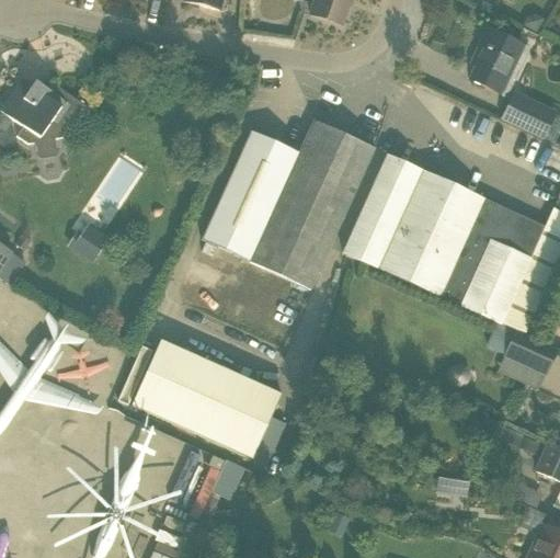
[(184,0),(221,9),(223,2),(228,3),(228,0),(184,0)]
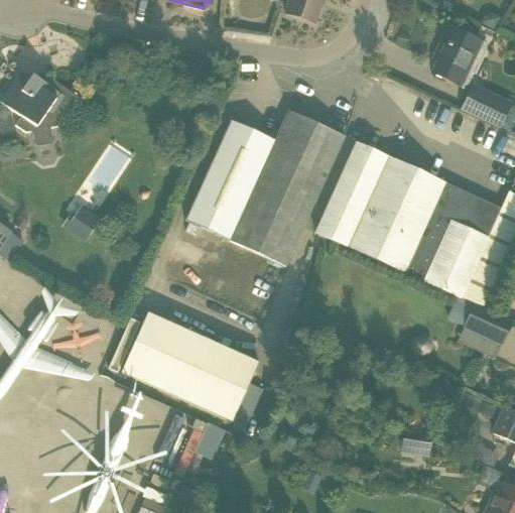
[(289,0),(286,11),(314,21),(322,0),(289,0)]
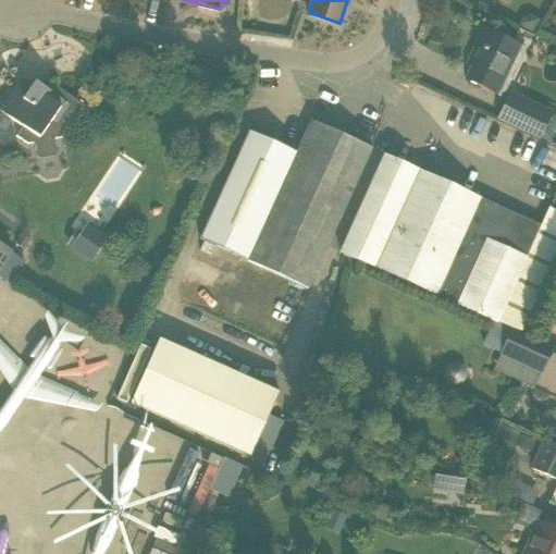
[(468,77),(498,91),(520,45),(485,27),(469,61),(474,63),(468,77)]
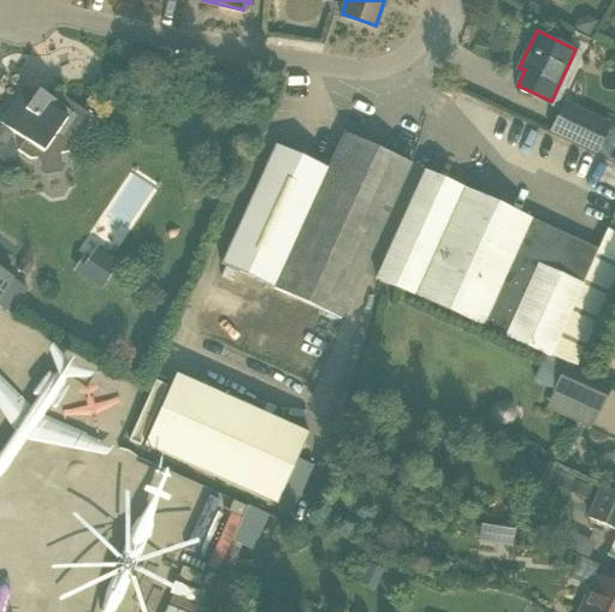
[(24,85),(0,119),(28,137),(19,148),(31,156),(37,155),(39,160),(41,160),(41,165),(40,165),(41,170),(46,173),(63,171),(65,165),(65,160),(63,160),(61,150),(71,149),(71,146),(72,144),(72,138),(84,136),(99,116),(67,95),(63,102),(40,87),(36,93),(24,85)]
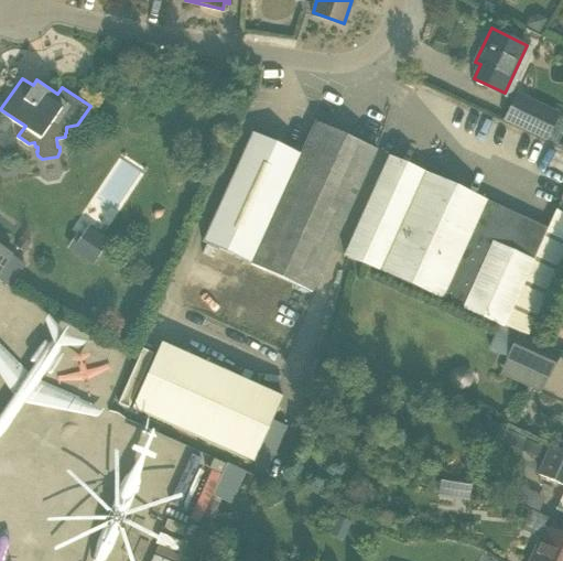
[(518,95),(516,98),(507,118),(547,137),(556,112),(518,95)]
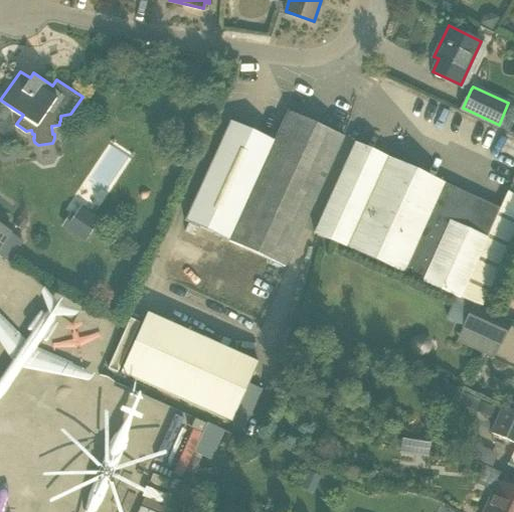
[(345,135),(289,109),(276,138),(231,118),(185,218),(285,265),(345,135)]
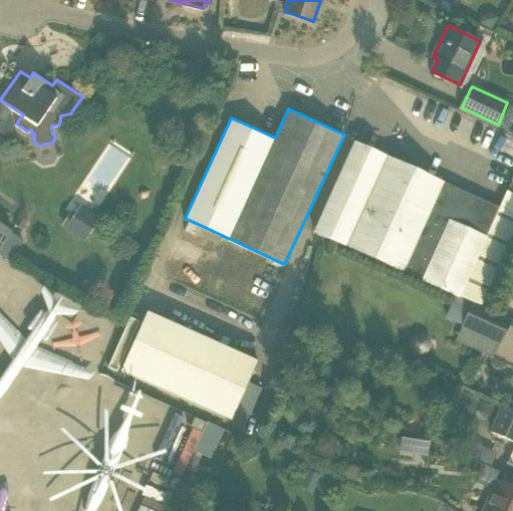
[(459,295),(499,206),(355,140),(314,230),(459,295)]
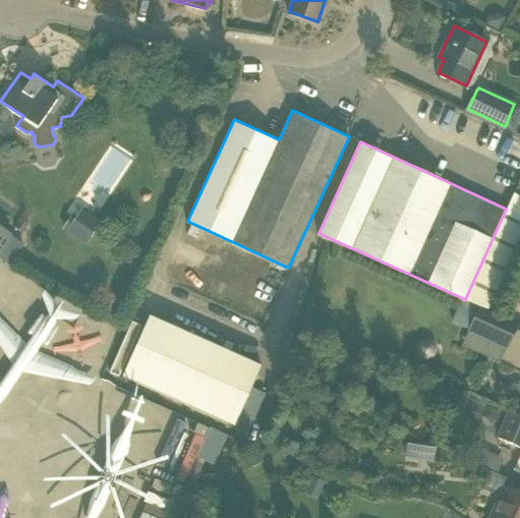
[(88,243),(103,220),(83,207),(77,215),(73,212),(63,227),(88,243)]
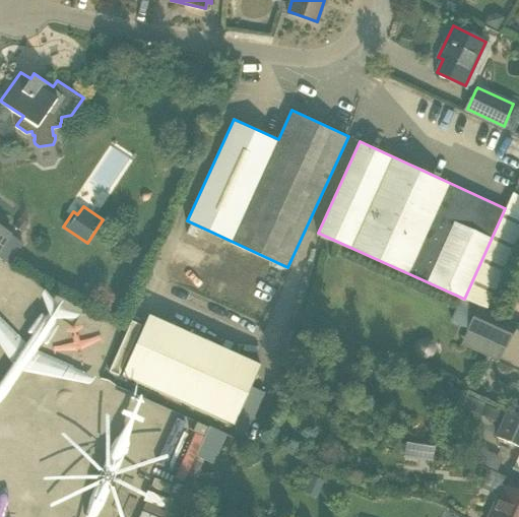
[(0,255),(11,262),(25,242),(0,224),(0,255)]
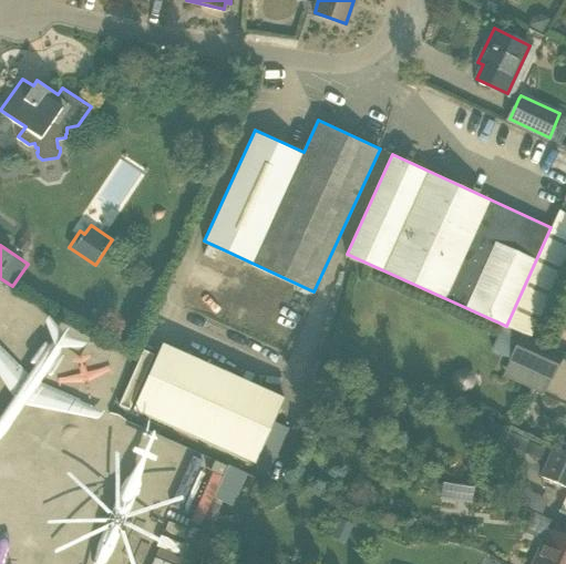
[(508,359),(511,360),(552,379),(565,351),(522,330),(508,359)]
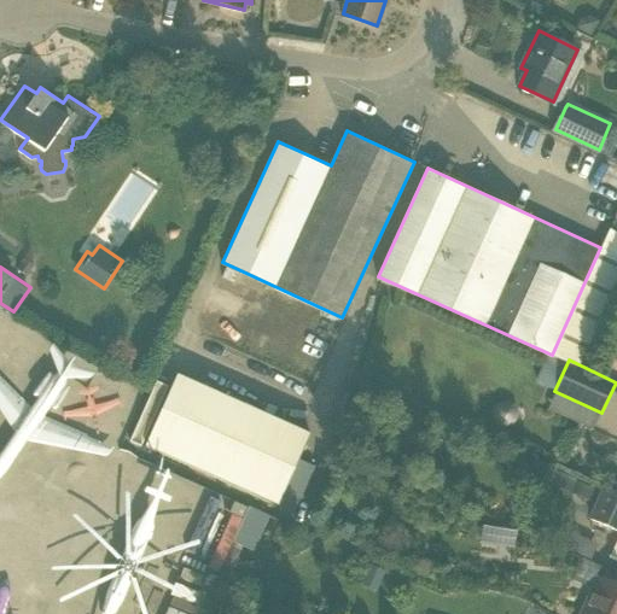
[(178,376),(146,448),(277,504),(308,432),(178,376)]
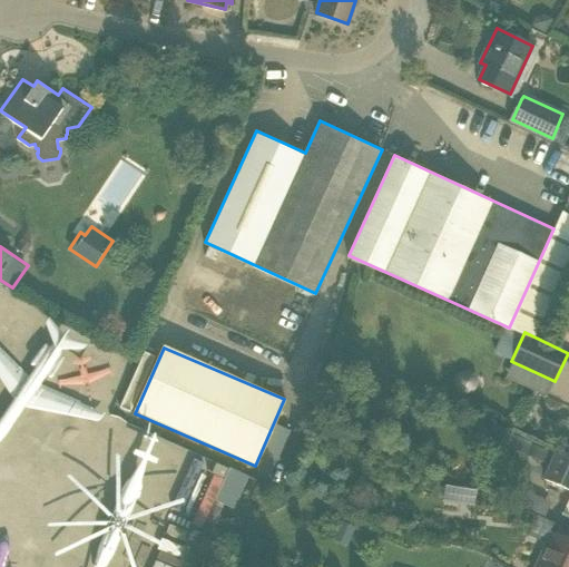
[(568,497),(562,511),(568,515),(568,452),(557,447),(543,476),(568,488),(568,497)]
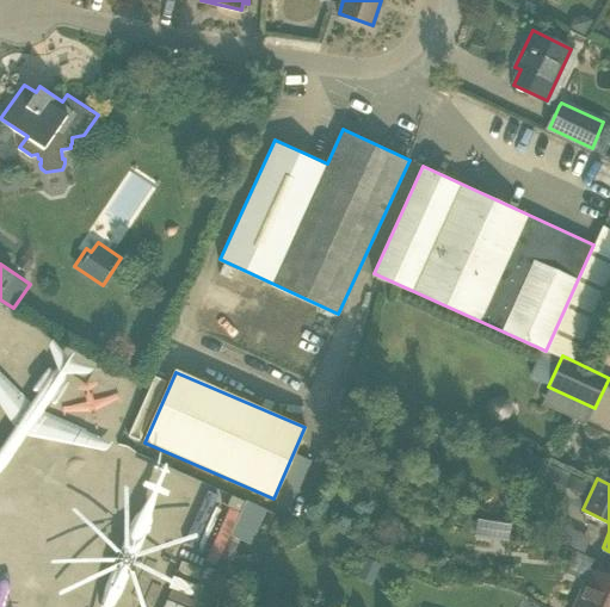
[(211,496),(234,506),(239,494),(216,484),(211,496)]
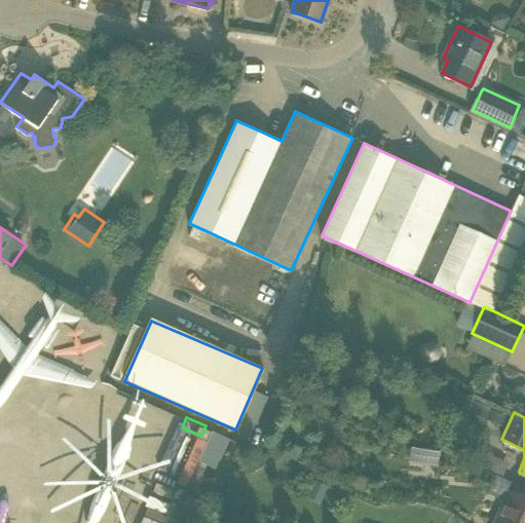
[(440,451),(426,450),(424,461),(439,463),(440,451)]
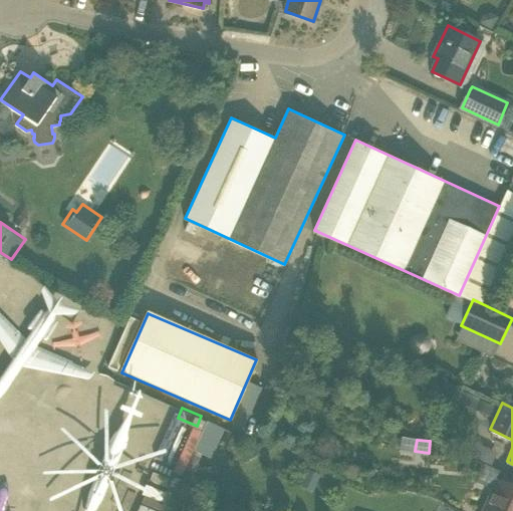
[(512,485),(497,478),(482,510),(512,510),(512,485)]
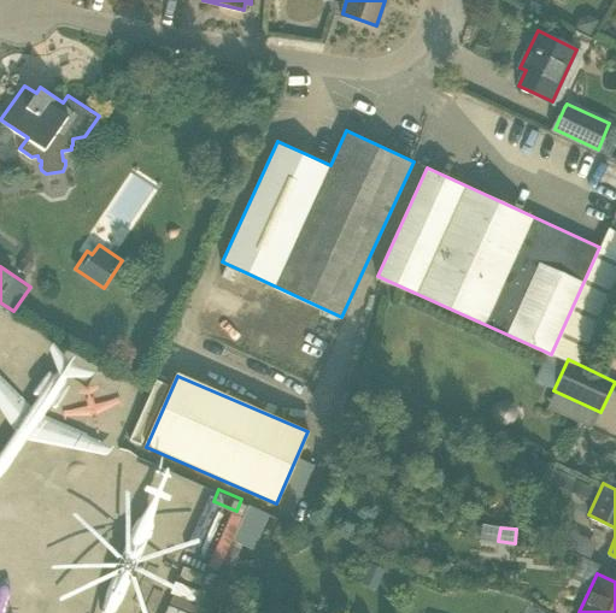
[(176,591),(192,595),(189,607),(165,602),(163,612),(193,612),(199,587),(179,582),(176,591)]
